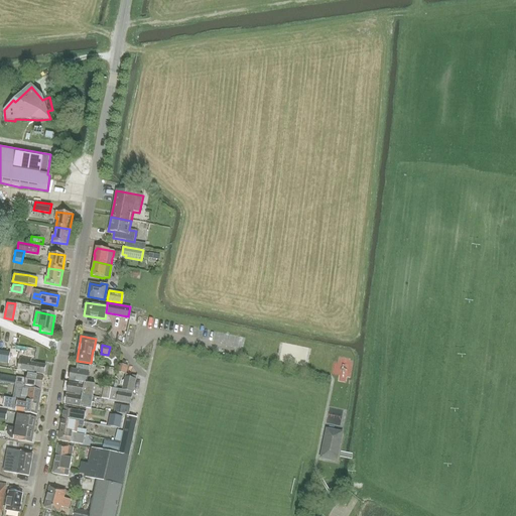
[(11,353),(0,351),(0,361),(9,363),(11,353)]
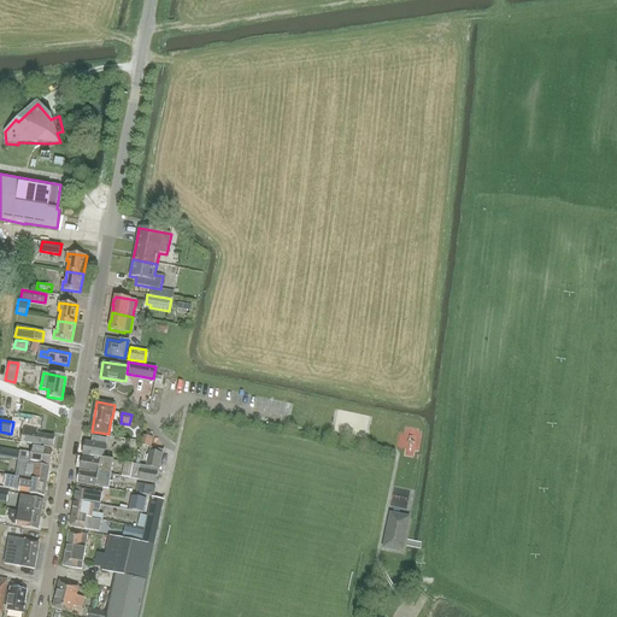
[(21,427),(17,442),(53,448),(54,436),(36,434),(37,429),(21,427)]
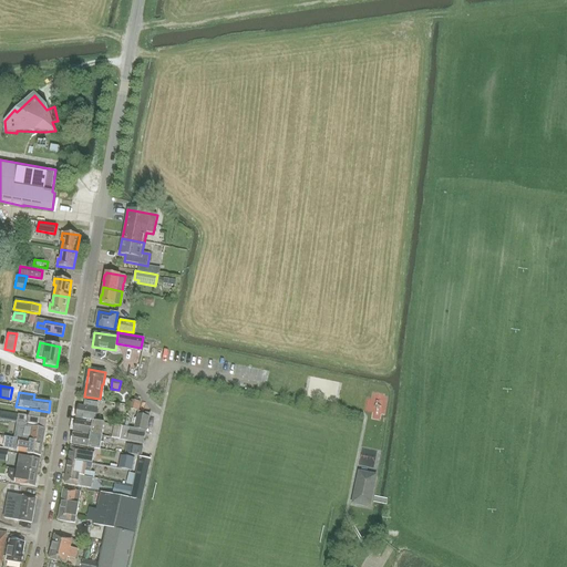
[(138,411),(140,401),(131,400),(129,409),(138,411)]
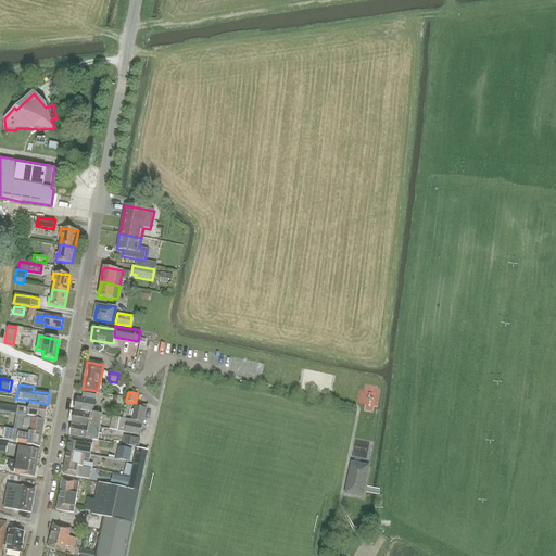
[(84,393),(83,399),(77,397),(75,411),(87,413),(93,414),(97,395),(84,393)]
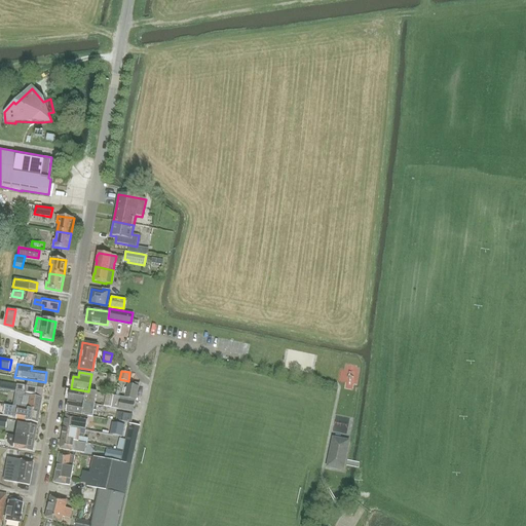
[(0,382),(0,383),(0,389),(15,392),(24,393),(42,397),(44,384),(28,381),(27,385),(16,384),(16,385),(0,382)]
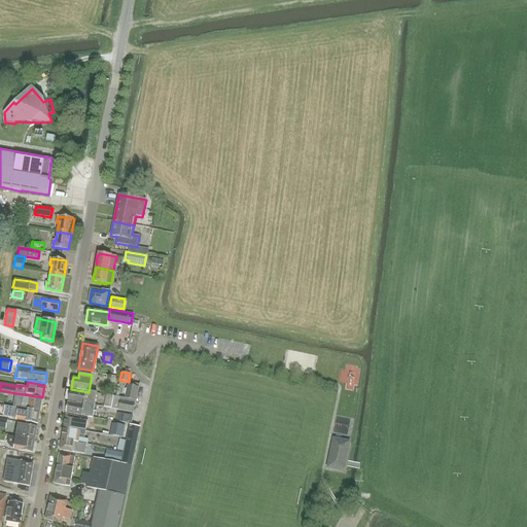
[(136,399),(139,384),(129,382),(125,396),(136,399)]
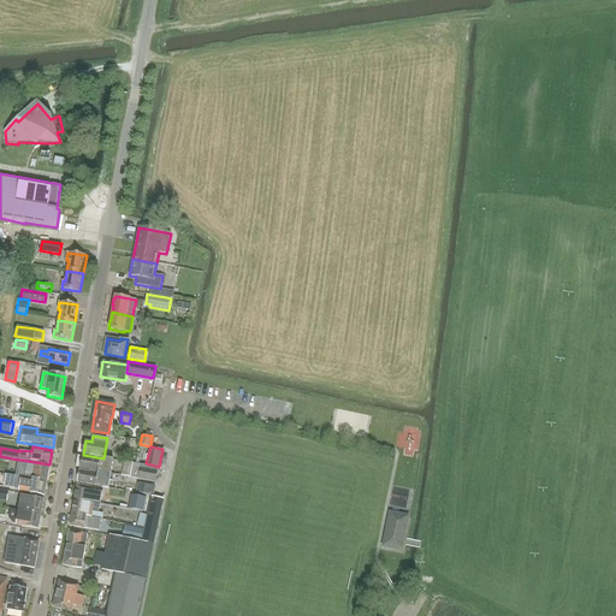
[(82,457),(80,469),(90,471),(111,474),(113,460),(104,458),(96,457),(95,460),(82,457)]
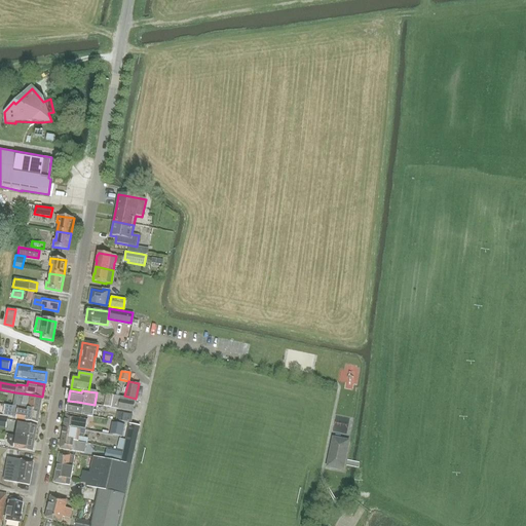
[(15,392),(12,406),(40,411),(42,399),(24,396),(24,393),(15,392)]
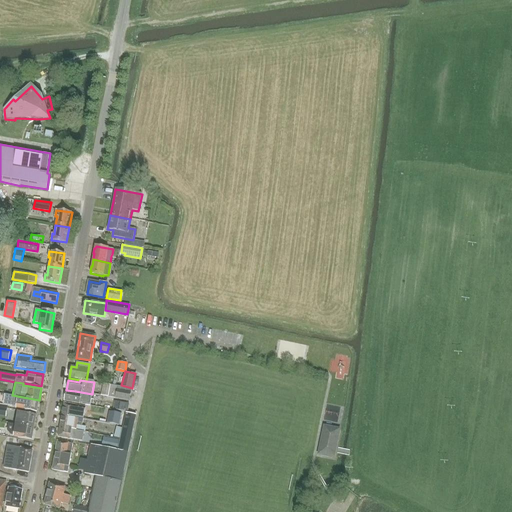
[(111,385),(108,397),(129,401),(132,389),(111,385)]
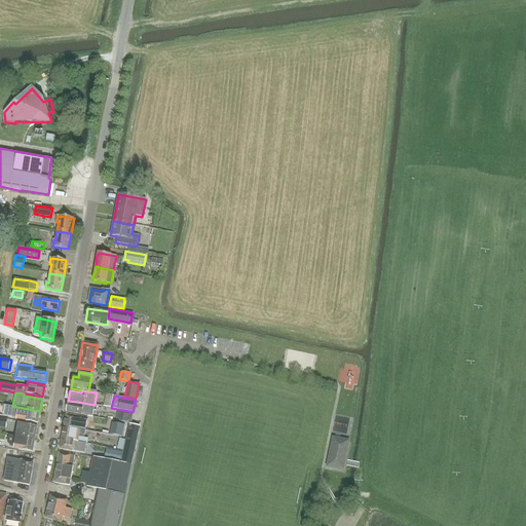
[(77,404),(68,403),(66,412),(92,417),(94,411),(95,405),(77,402),(77,404)]
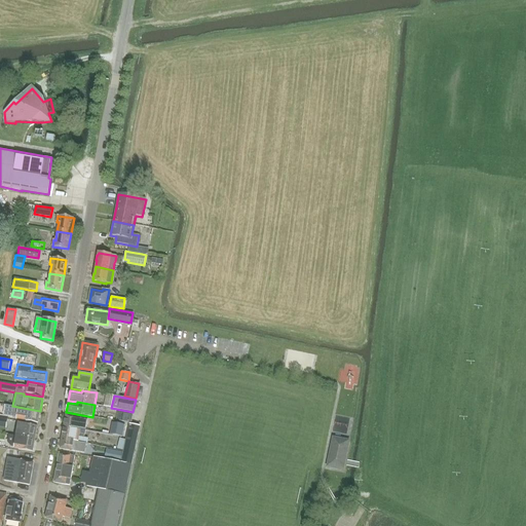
[(16,417),(16,420),(38,423),(40,411),(12,406),(4,405),(3,415),(16,417)]
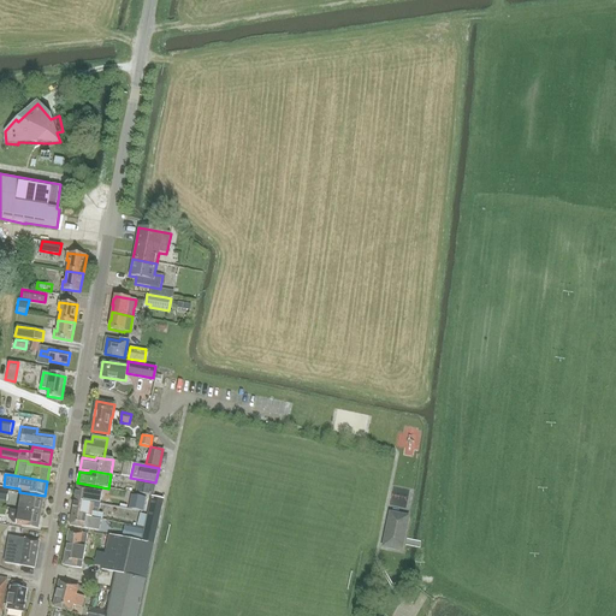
[(137,483),(136,492),(154,496),(155,486),(137,483)]
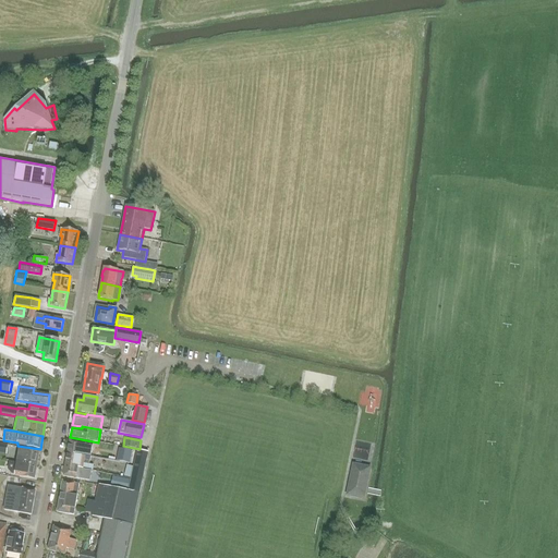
[(70,440),(68,452),(85,456),(93,457),(95,444),(70,440)]
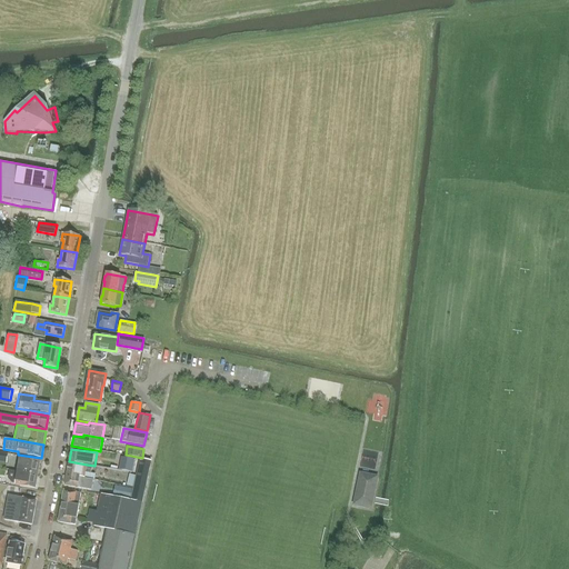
[(22,459),(20,458),(18,471),(38,475),(40,461),(27,459),(28,458),(23,457),(22,459)]
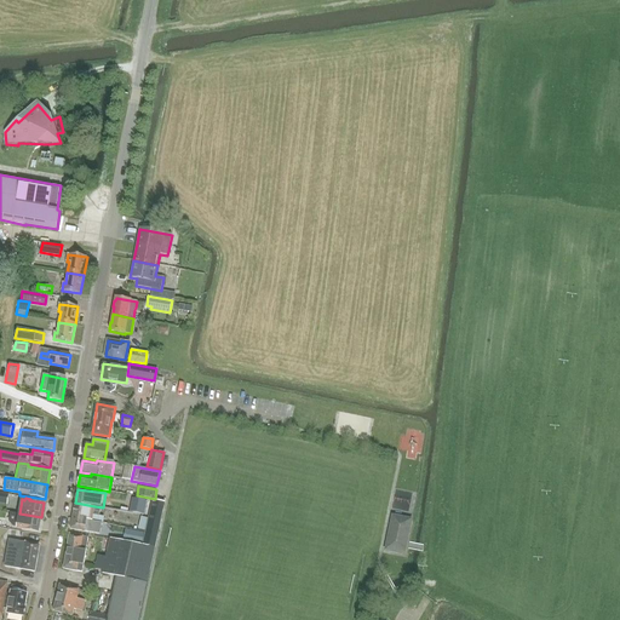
[(132,499),(128,512),(143,516),(147,501),(132,499)]
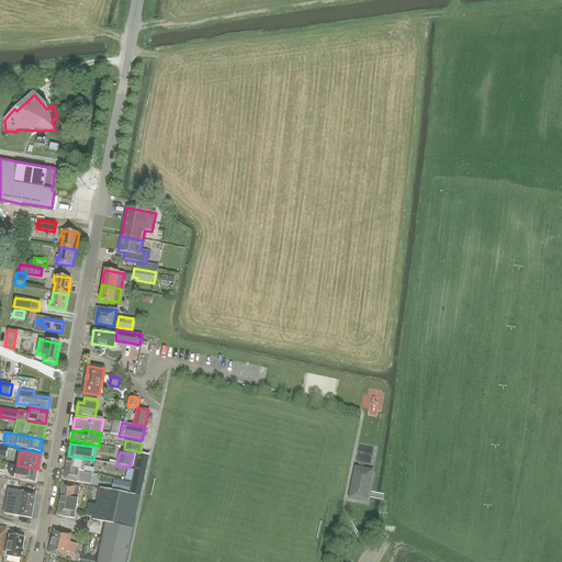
[(100,489),(94,515),(93,519),(107,523),(99,558),(82,554),(81,561),(125,561),(149,457),(138,453),(130,495),(100,489)]
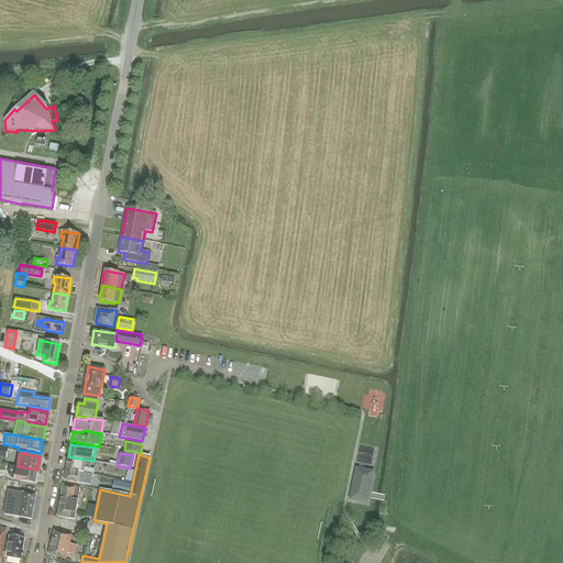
[(68,456),(66,470),(84,473),(84,474),(92,475),(94,475),(95,471),(85,468),(86,460),(68,456)]
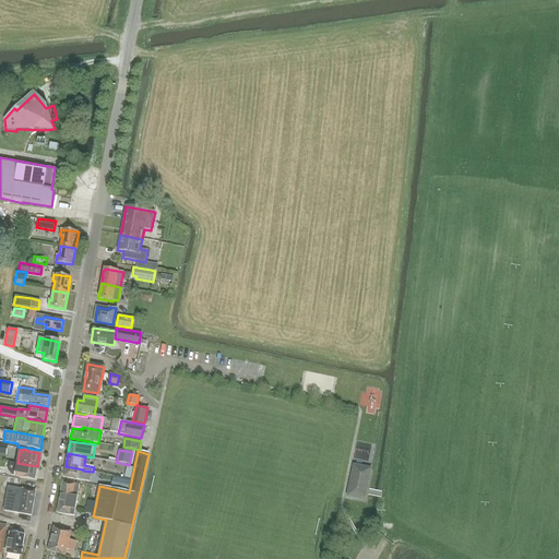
[(13,476),(15,476),(35,479),(37,466),(18,463),(9,461),(8,470),(13,476)]
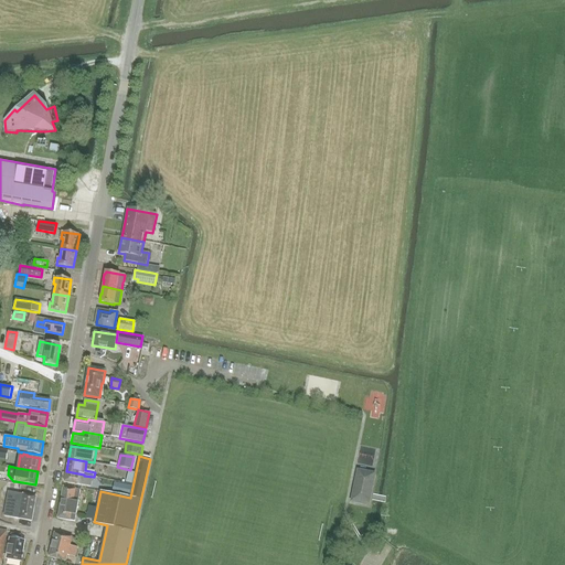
[(66,471),(64,482),(82,486),(92,487),(93,477),(84,476),(84,475),(66,471)]
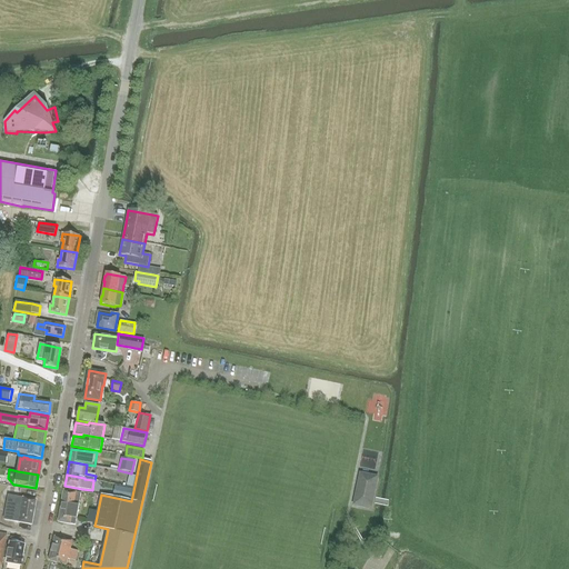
[(361,475),(355,505),(370,508),(376,478),(361,475)]
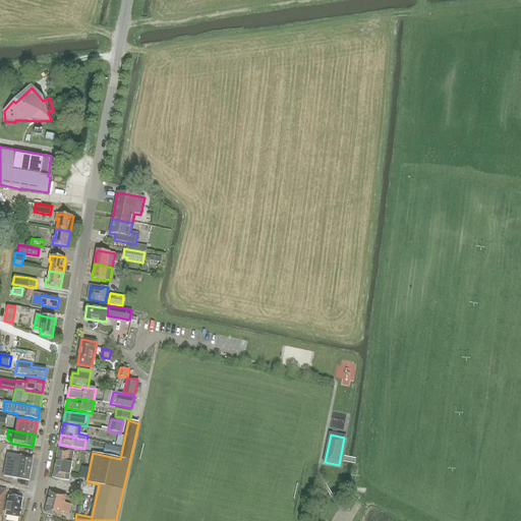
[(0,457),(8,459),(6,469),(13,470),(12,477),(30,480),(34,458),(16,455),(17,447),(2,444),(0,455),(0,457)]
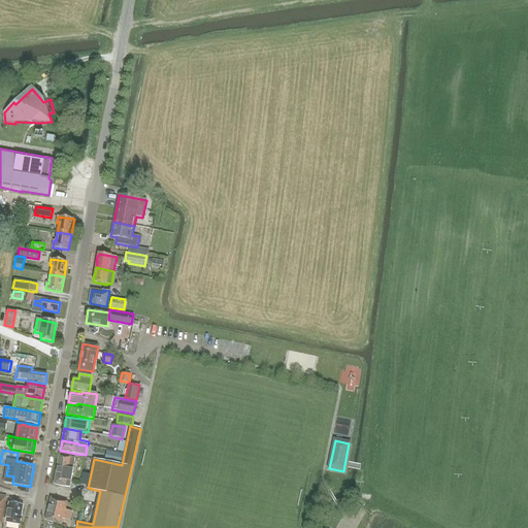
[(107,451),(105,461),(121,464),(123,454),(107,451)]
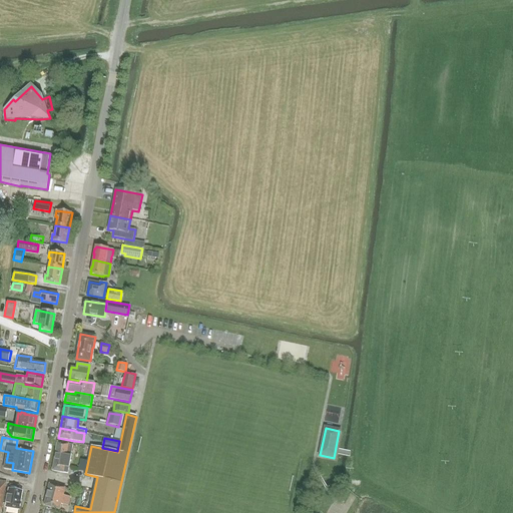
[(57,443),(52,471),(68,474),(73,445),(57,443)]
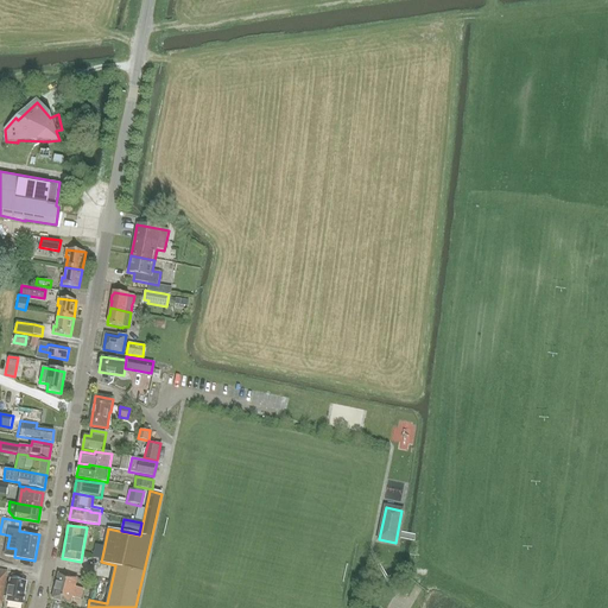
[(100,559),(103,546),(95,544),(93,557),(100,559)]
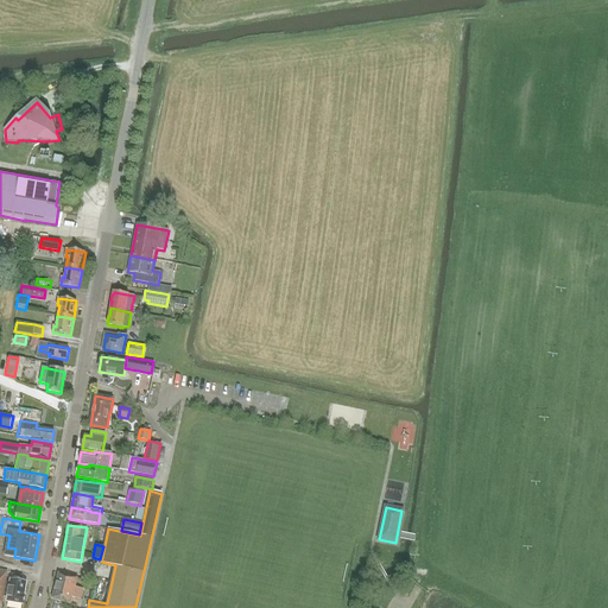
[(71,605),(73,597),(81,599),(83,589),(76,587),(77,578),(58,574),(52,600),(71,605)]
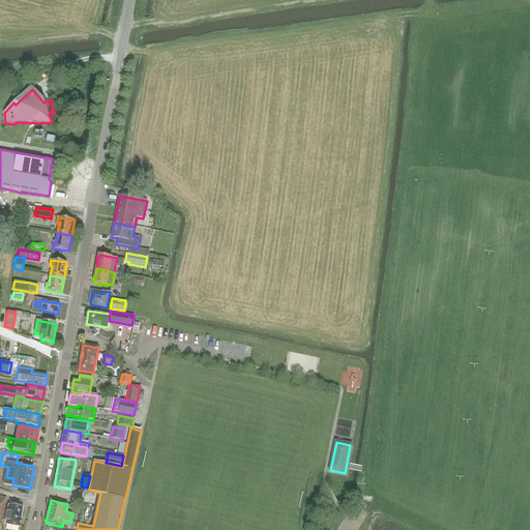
[(24,508),(9,505),(8,512),(4,511),(3,520),(6,521),(6,525),(20,527),(24,508)]
